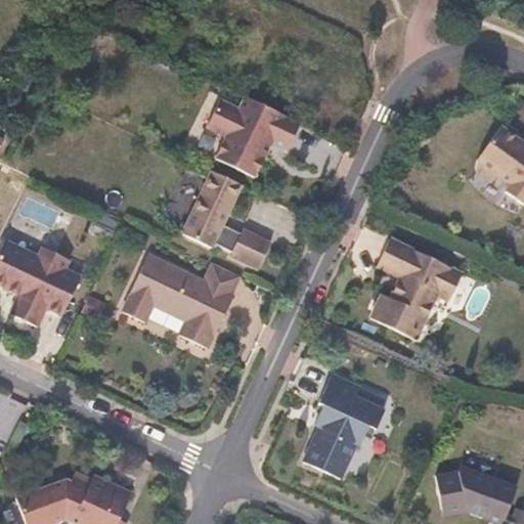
[(300,124),(246,97),(238,110),(220,100),(206,127),(225,137),(214,159),(254,179),(265,156),(261,148),(265,141),(271,145),(286,151),(300,124)]
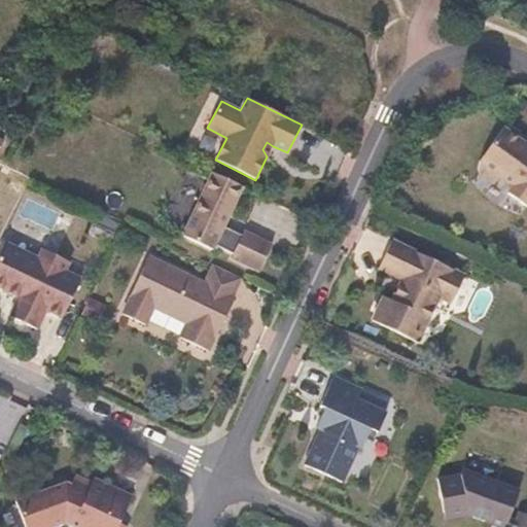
[(526,144),(525,144),(504,129),(481,163),(480,173),(493,181),(502,178),(515,186),(510,195),(526,207),(526,144)]
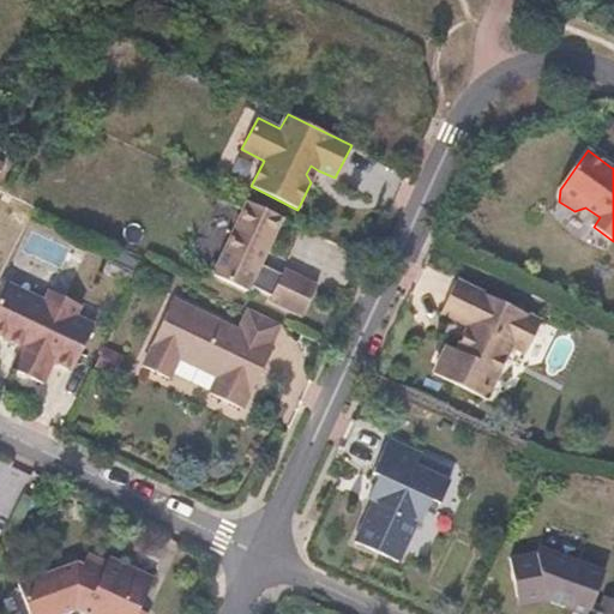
[(318,170),(311,166),(306,174),(311,182),(318,170)]
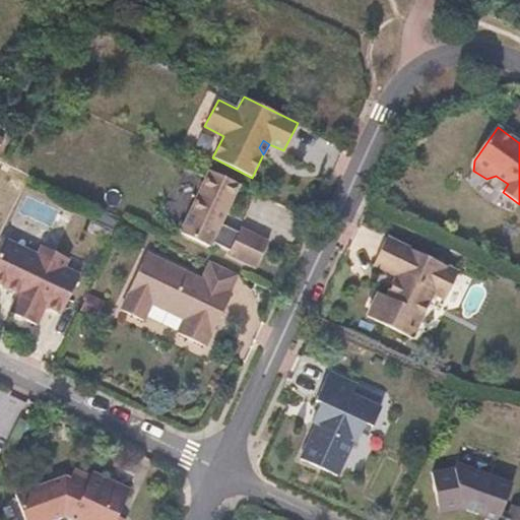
[(255,268),(268,242),(241,228),(239,233),(220,223),(239,184),(210,171),(181,233),(209,247),(211,242),(230,251),(228,255),(255,268)]
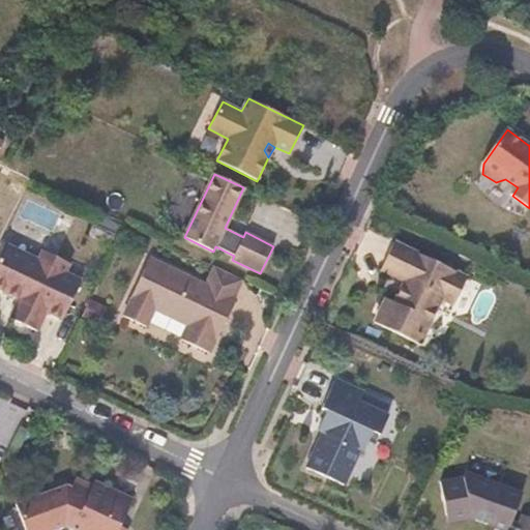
[(394,242),(380,270),(405,282),(406,291),(403,297),(394,302),(386,298),(374,322),(420,345),(442,299),(453,305),(467,277),(394,242)]
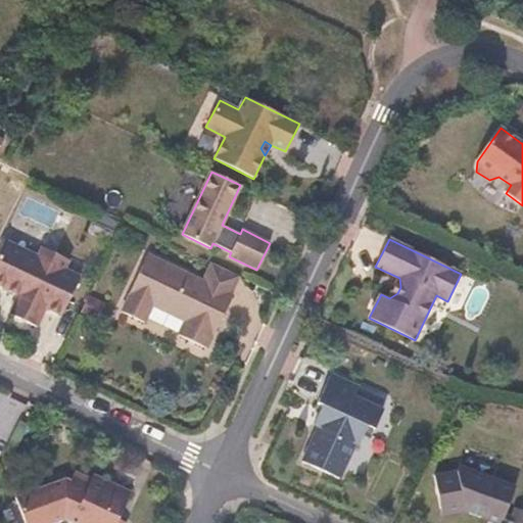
[(8,314),(35,327),(44,308),(60,317),(80,278),(63,270),(68,260),(42,247),(37,256),(4,240),(0,248),(0,286),(17,295),(8,314)]
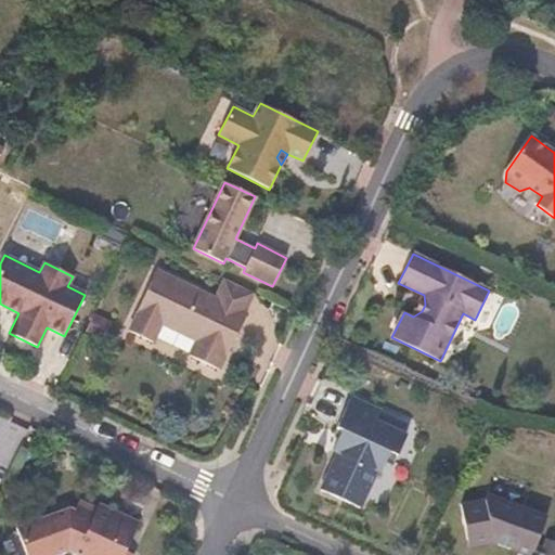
[(128,331),(153,343),(162,326),(195,343),(189,356),(219,371),(227,357),(221,355),(231,334),(236,337),(247,314),(246,313),(214,297),(156,270),(137,312),(137,313),(128,331)]
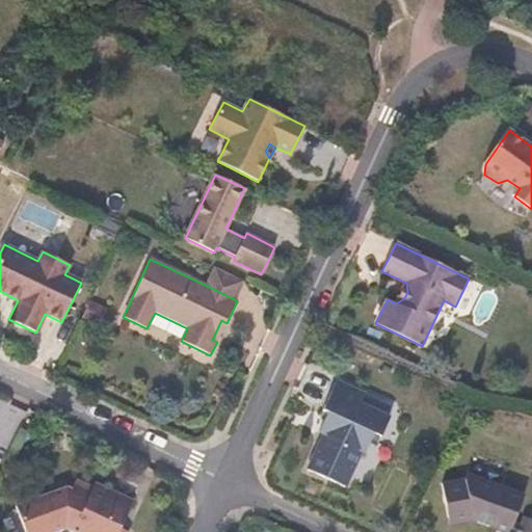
[(205,285),(236,300),(244,282),(214,267),(205,285)]
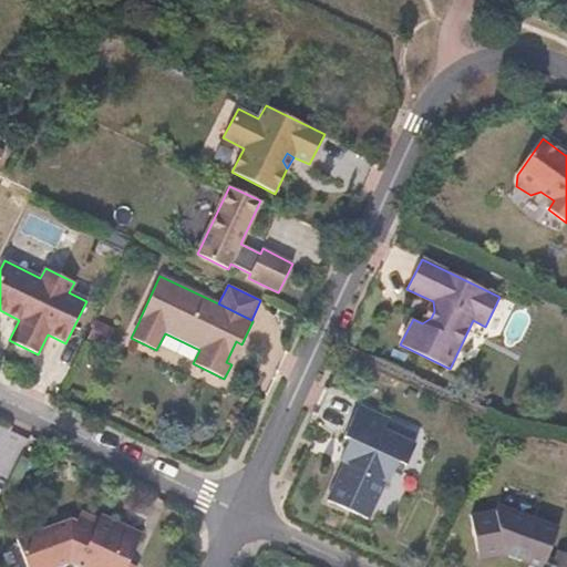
[(104,348),(113,328),(96,320),(86,340),(104,348)]
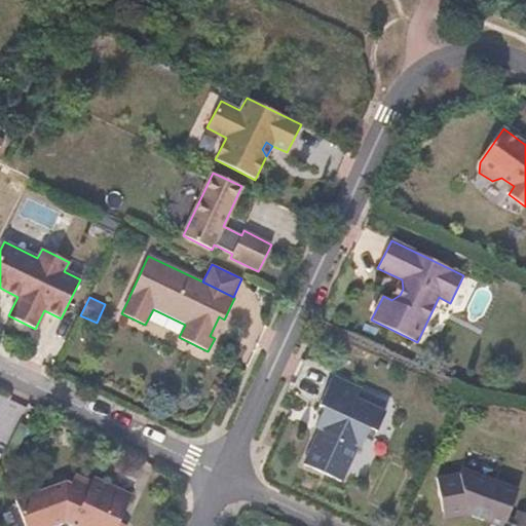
[(224,320),(219,316),(210,336),(215,338),(224,320)]
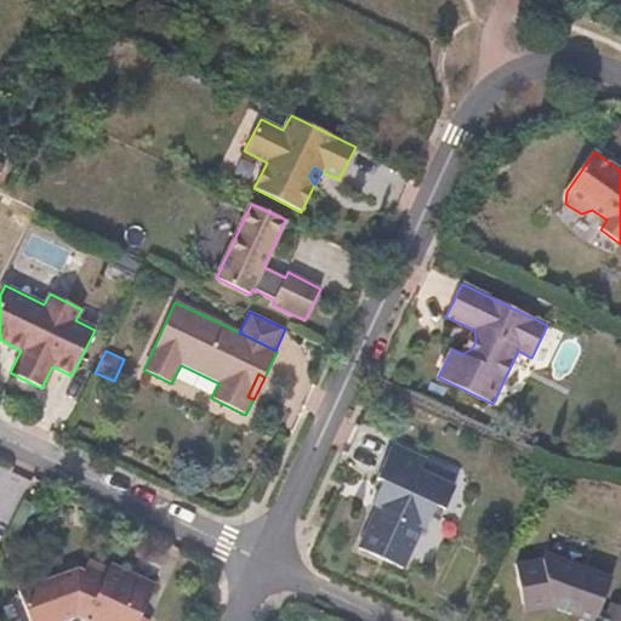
[(421,471),(426,460),(393,444),(377,478),(388,483),(359,547),(403,567),(422,525),(426,528),(437,505),(444,510),(455,486),(449,484),(421,471)]
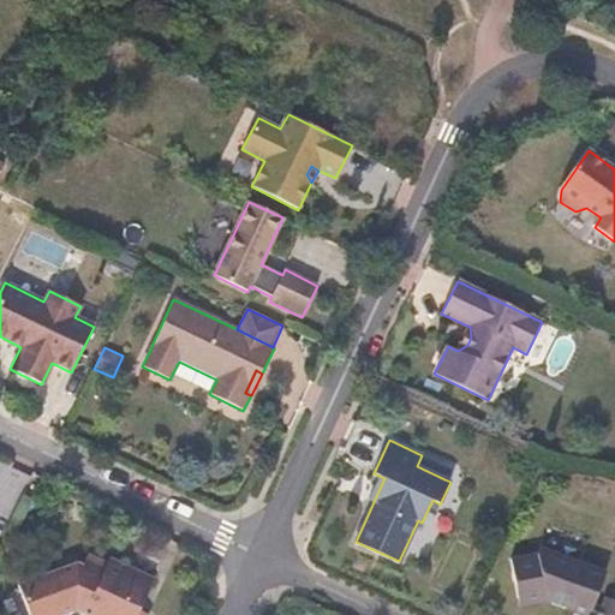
[(422,455),(417,466),(445,479),(449,467),(422,455)]
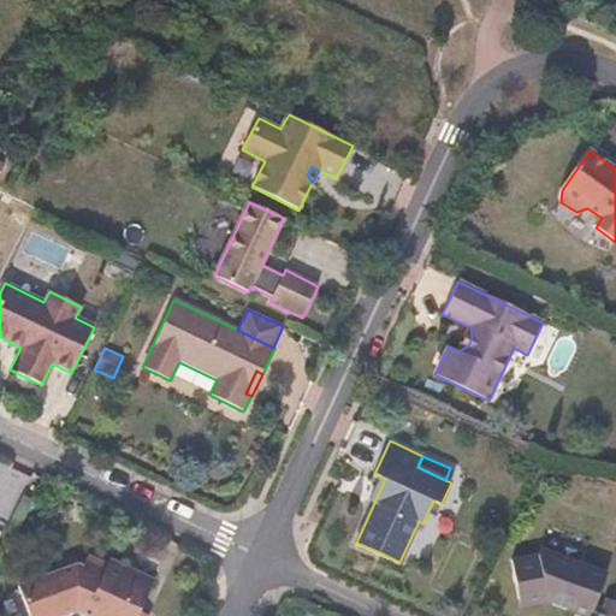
[(588,615),(593,605),(605,573),(551,554),(549,560),(537,555),(510,560),(517,599),(529,606),(546,603),(584,615),(588,615)]
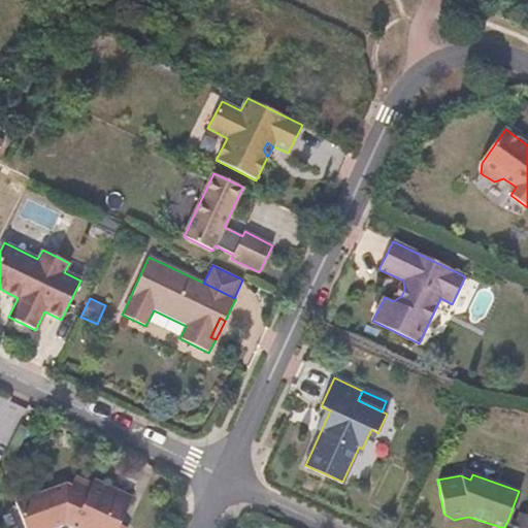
[(52,527),(63,524),(71,527),(118,527),(120,524),(132,498),(94,480),(90,490),(73,482),(71,486),(67,484),(15,502),(24,527),(52,527)]
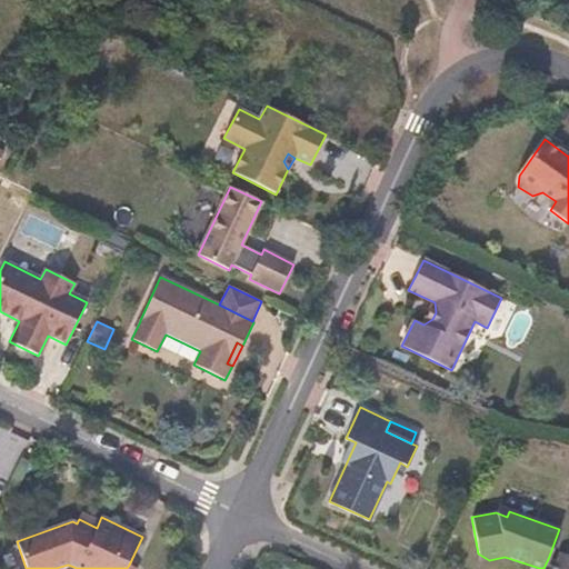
[(568,568),(568,555),(560,552),(556,562),(553,568),(568,568)]
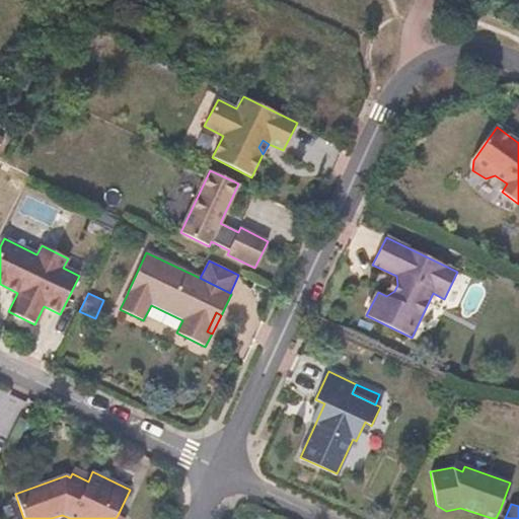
[(500,510),(496,518),(505,518),(507,513),(500,510)]
